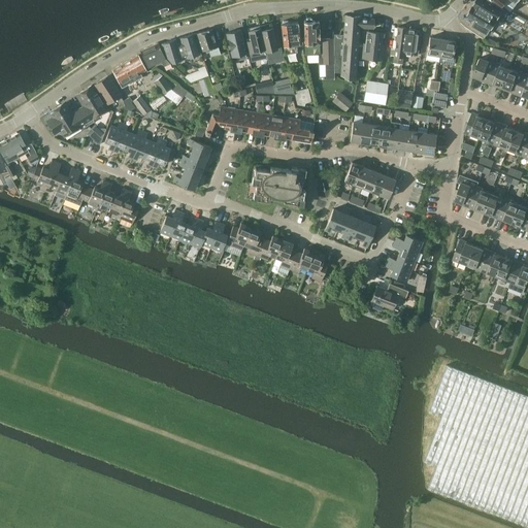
[(475,3),(473,5),(497,20),(502,22),(507,11),(488,0),(474,0),(474,2),(475,3)]
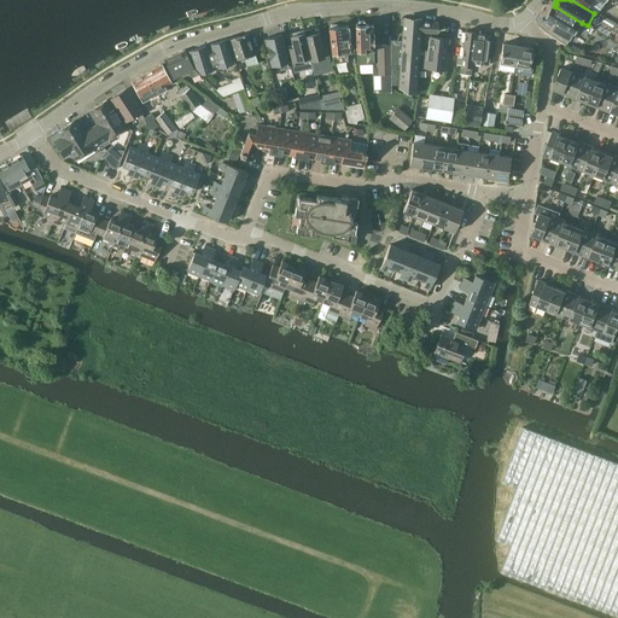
[(575,0),(576,1),(584,6),(596,12),(598,11),(600,10),(604,6),(604,4),(602,1),(600,0),(575,0)]
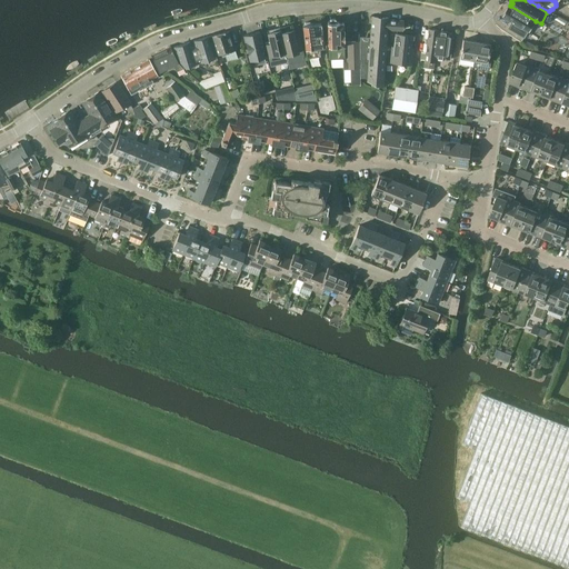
[(512,21),(509,28),(525,37),(528,30),(530,31),(536,21),(510,6),(509,8),(508,8),(503,16),(512,21)]
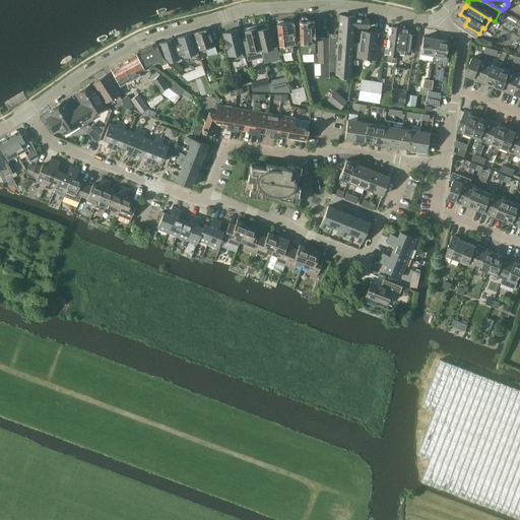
[(338,39),(328,38),(326,38),(329,63),(329,64),(328,71),(335,71),(335,74),(348,79),(351,41),(352,26),(367,27),(367,19),(352,18),(353,16),(339,15),(338,39)]
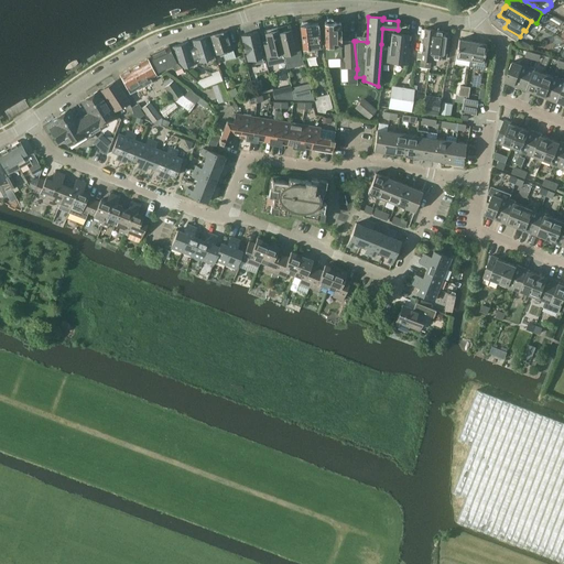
[(348,77),(356,77),(357,69),(354,41),(340,42),(339,23),(335,23),(335,22),(334,22),(332,19),(327,19),(324,22),(324,46),(325,46),(325,58),(347,57),(348,77)]
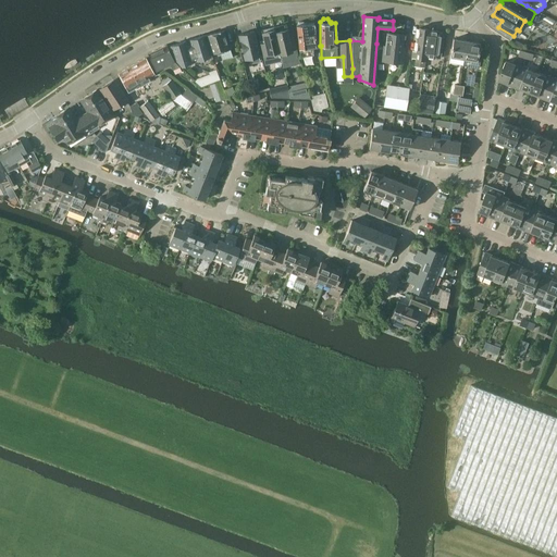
[(300,57),(306,56),(302,22),(299,22),(296,24),(298,47),(299,47),(300,57)]
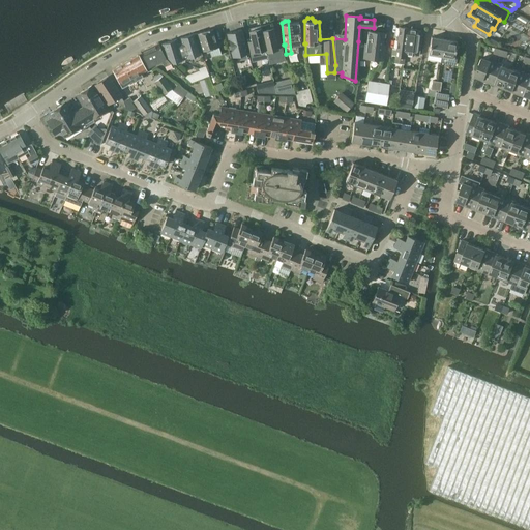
[(288,21),(291,53),(297,52),(296,42),(301,42),(301,41),(299,22),(291,23),(291,22),(288,21)]
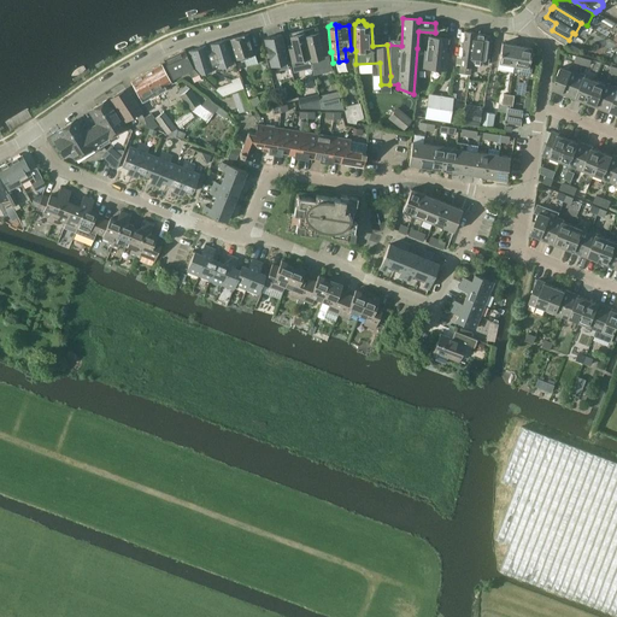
[(311,28),(304,29),(304,31),(304,33),(307,48),(310,57),(312,66),(312,70),(330,65),(325,42),(321,43),(317,29),(311,30),(311,28)]
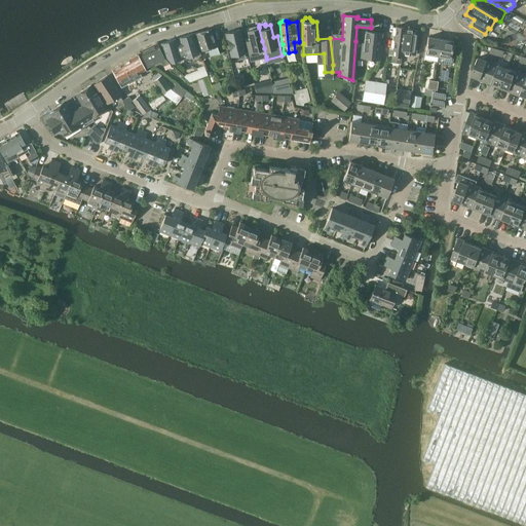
[(246,40),(250,61),(266,57),(264,48),(262,41),(259,28),(259,27),(259,25),(252,27),(252,29),(247,30),(249,40),(246,40)]
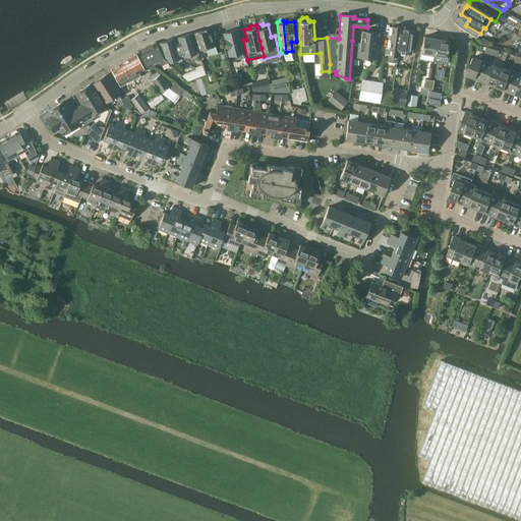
[(400,29),(391,26),(390,37),(389,37),(388,41),(390,41),(388,49),(385,49),(384,56),(388,56),(387,63),(396,64),(397,54),(398,48),(399,41),(401,29),(400,29)]
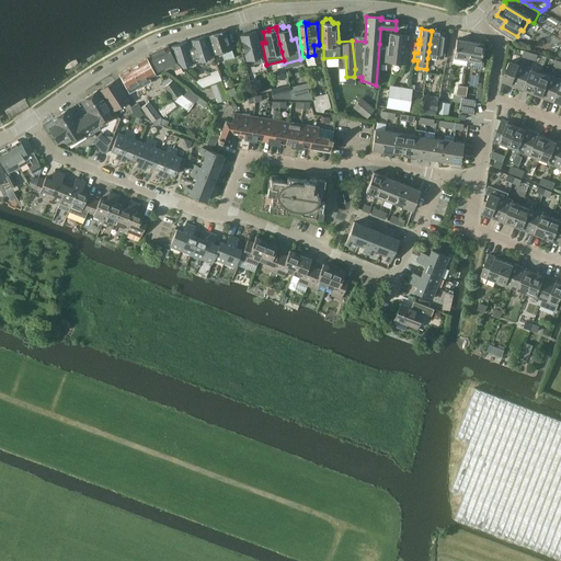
[(206,35),(212,54),(220,52),(221,60),(232,58),(231,49),(226,31),(206,35)]
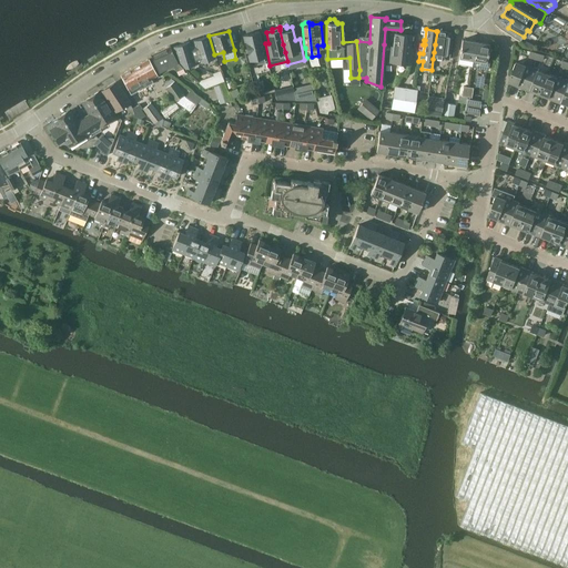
[(244,34),(250,60),(254,59),(255,64),(265,62),(264,57),(265,57),(259,31),(244,34)]
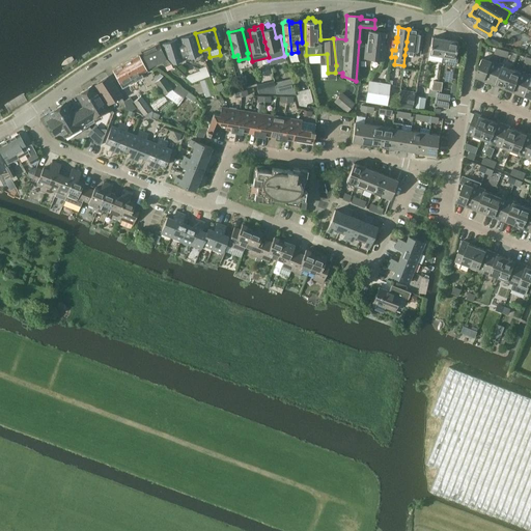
[(409,29),(407,42),(406,49),(404,55),(409,55),(409,57),(413,58),(414,56),(419,57),(420,45),(417,44),(419,31),(409,29)]
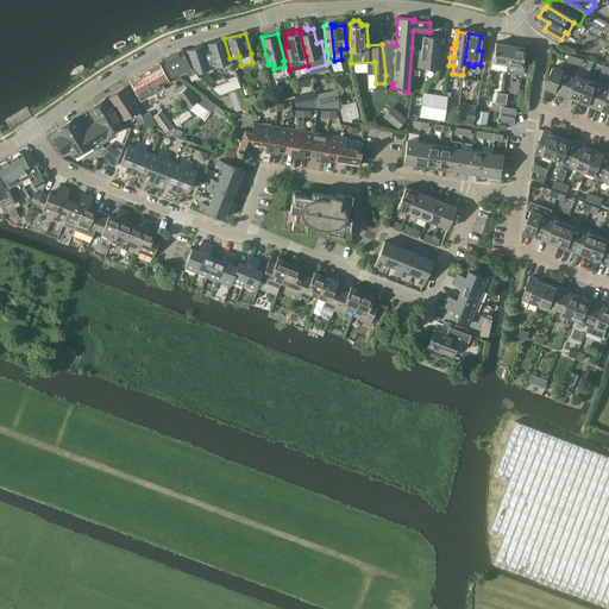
[(416,67),(439,69),(440,58),(437,58),(438,52),(439,54),(440,38),(422,37),(421,50),(419,50),(416,67)]
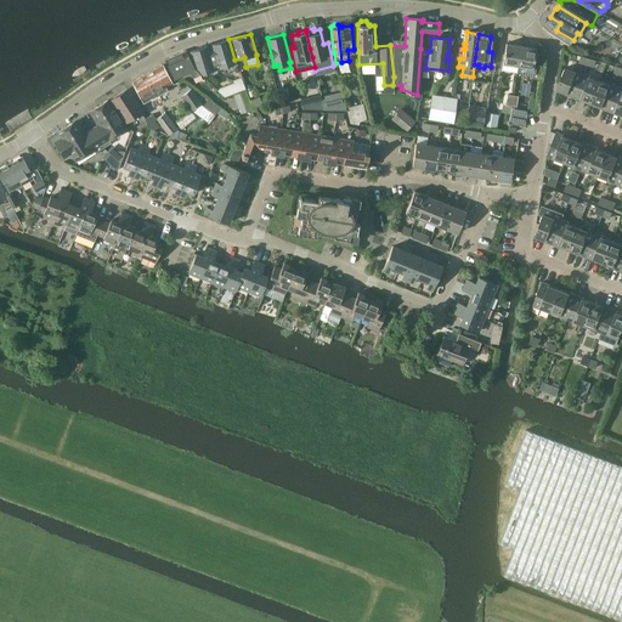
[(218,41),(226,66),(235,63),(227,39),(218,41)]
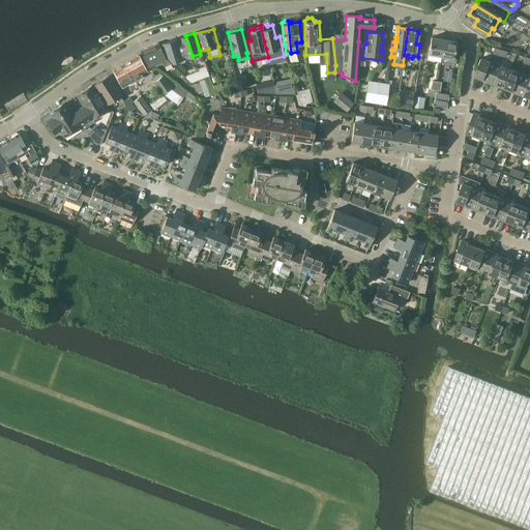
[(179,41),(184,58),(185,57),(186,58),(193,56),(185,35),(180,37),(181,41),(179,41)]
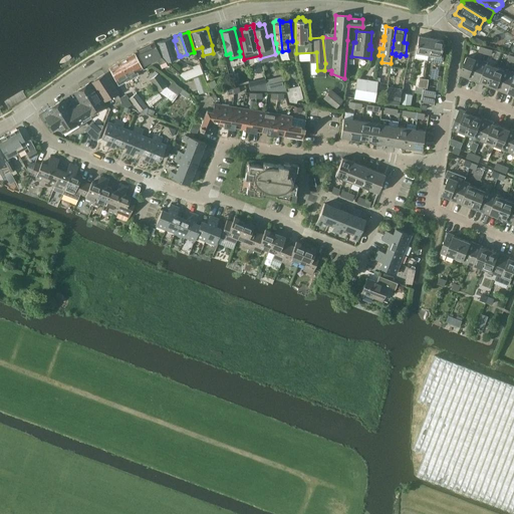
[(427,54),(431,37),(418,35),(417,40),(415,52),(427,54)]
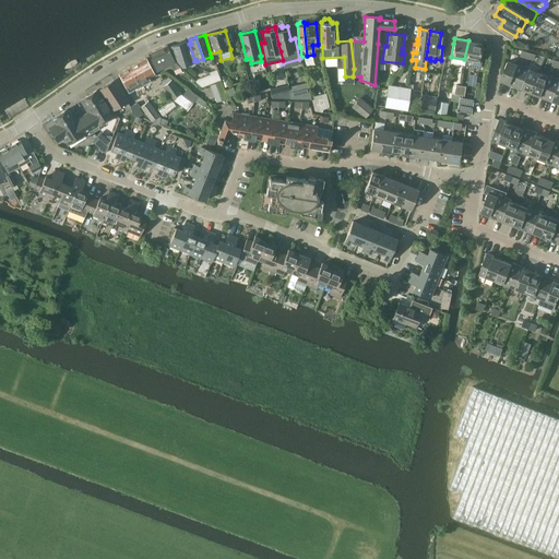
[(179,43),(186,64),(192,62),(192,61),(194,61),(189,44),(187,45),(186,40),(179,43)]
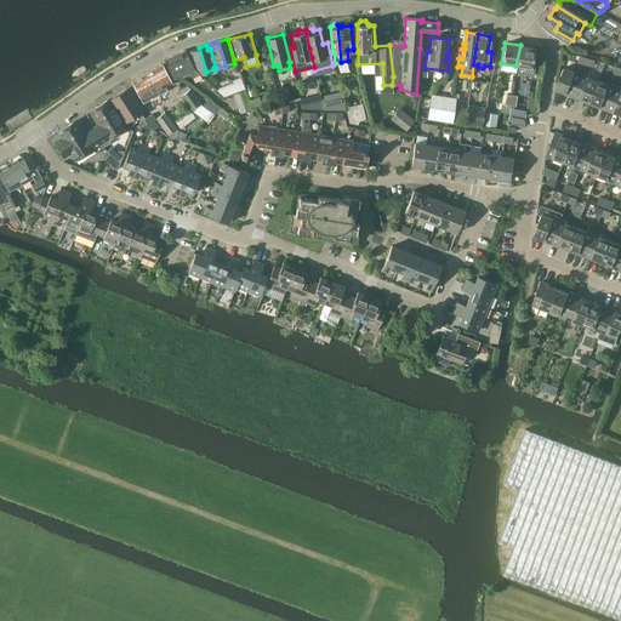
[(520,45),(516,66),(531,68),(535,47),(520,45)]
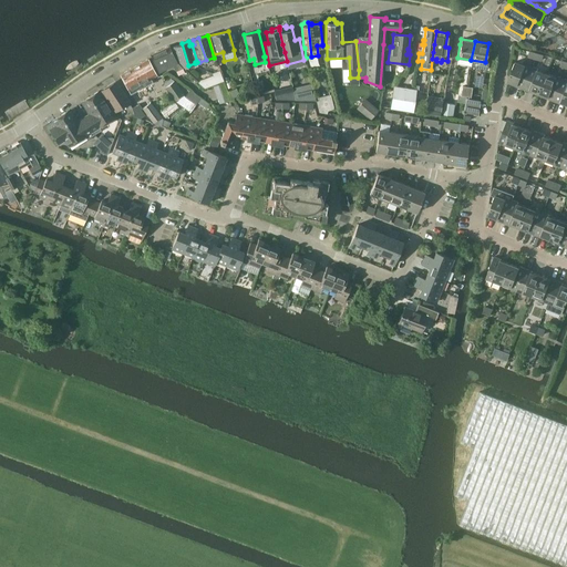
[(188,65),(182,43),(173,47),(177,59),(184,66),(188,65)]
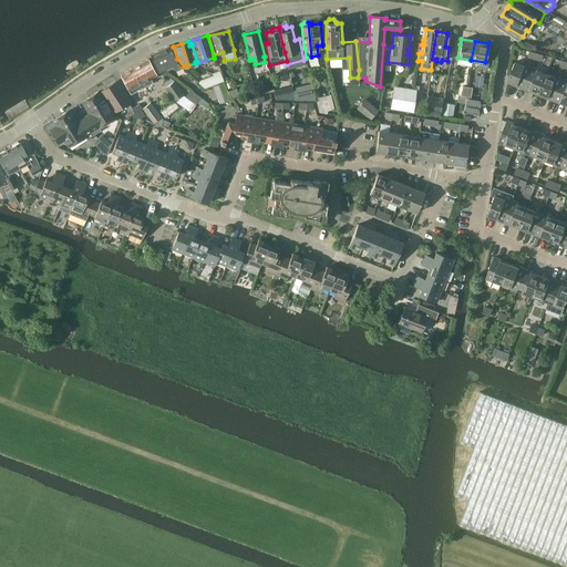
[(168,44),(150,53),(157,71),(172,64),(175,71),(182,68),(176,61),(168,44)]
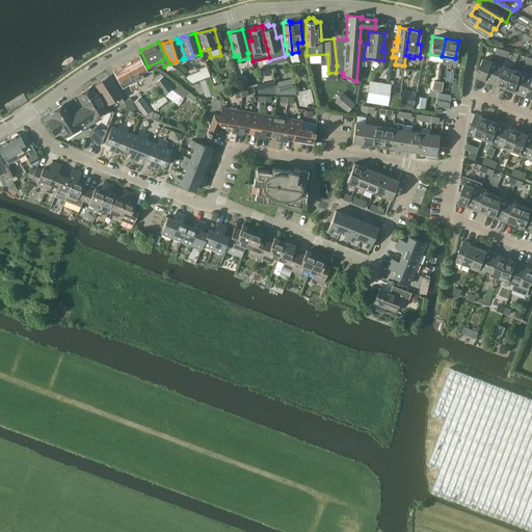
[(123,64),(130,78),(132,78),(133,81),(141,76),(139,73),(147,70),(138,55),(123,64)]
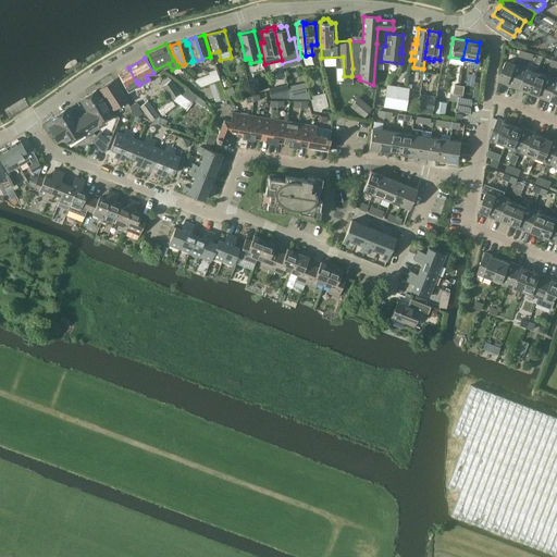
[(512,87),(521,65),(515,62),(515,64),(506,60),(497,79),(507,84),(506,85),(512,87)]
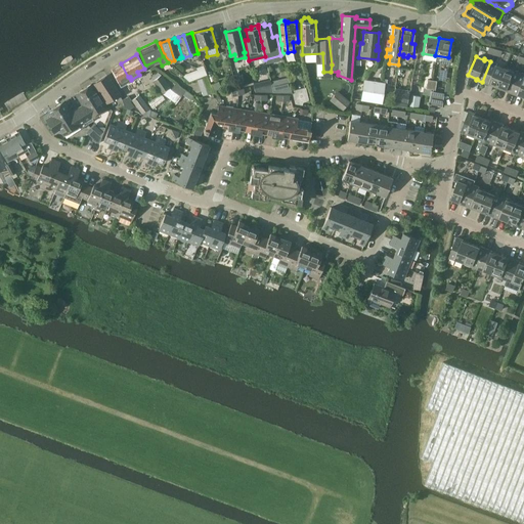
[(497,87),(505,69),(496,66),(496,63),(490,61),(482,82),(488,85),(489,83),(497,87)]
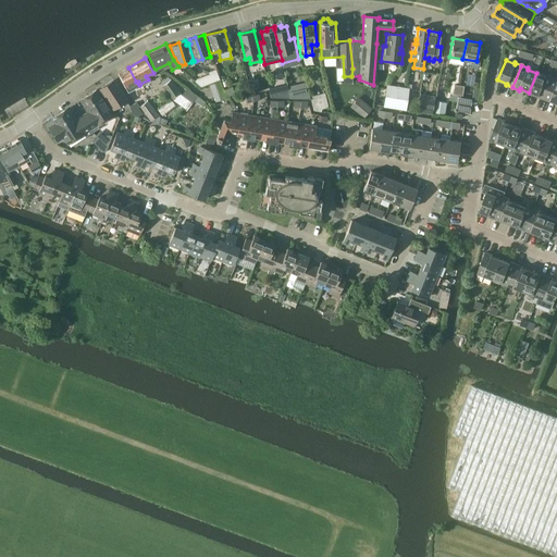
[(136,82),(128,67),(118,73),(127,91),(139,85),(138,82),(136,82)]
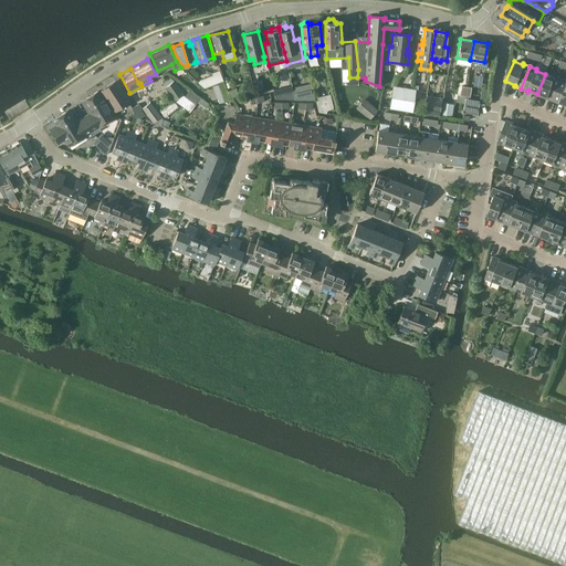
[(199,81),(205,85),(215,82),(215,80),(217,80),(218,83),(223,82),(219,71),(212,74),(212,76),(199,81)]
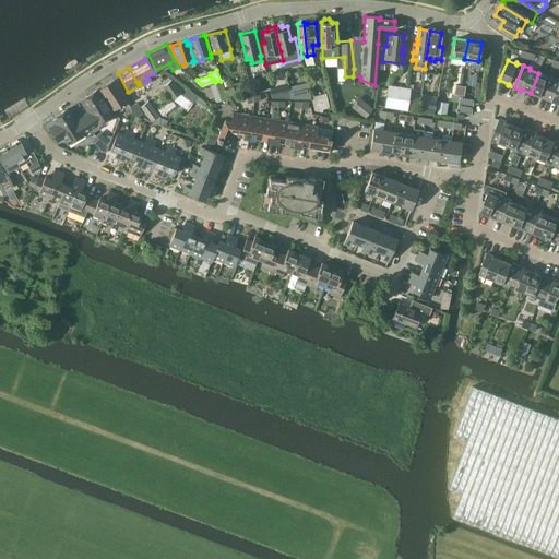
[(476,84),(478,71),(471,70),(468,82),(476,84)]
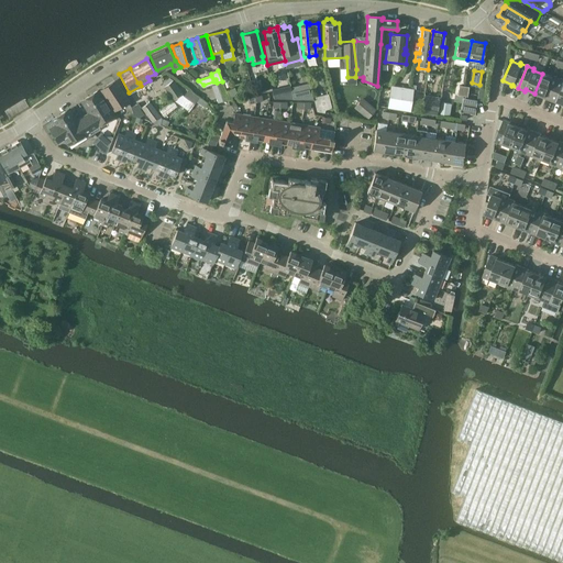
[(542,74),(534,94),(542,97),(542,98),(549,100),(558,78),(551,76),(551,77),(542,74)]
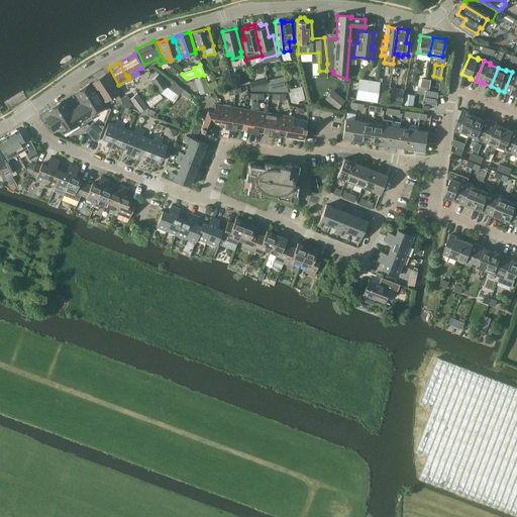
[(516,73),(512,72),(504,92),(510,95),(511,93),(516,95),(516,73)]
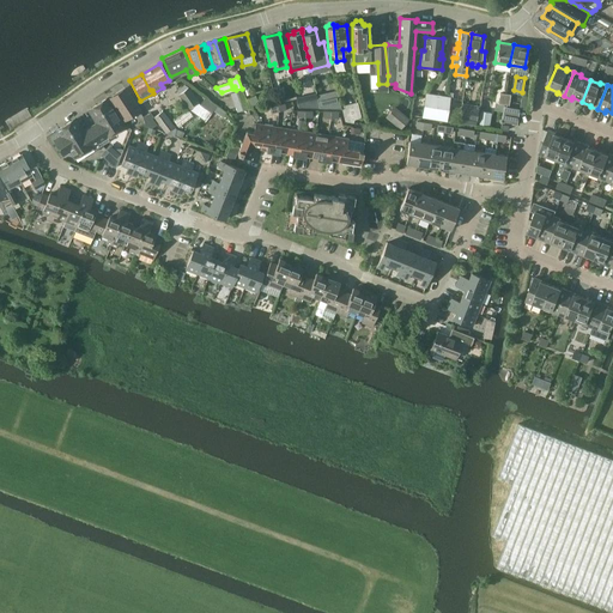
[(178,95),(188,108),(196,101),(187,87),(178,95)]
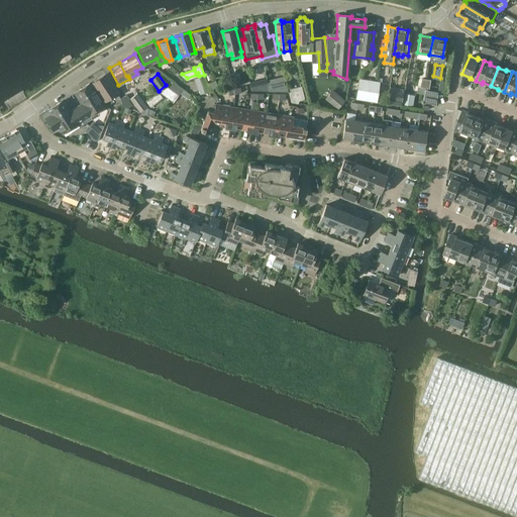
[(93,83),(104,100),(117,92),(105,75),(93,83)]
